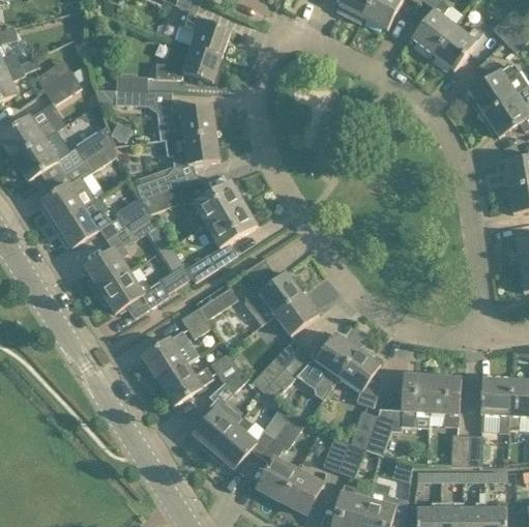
[(341,0),(335,12),(359,24),(362,19),(371,0),(341,0)]
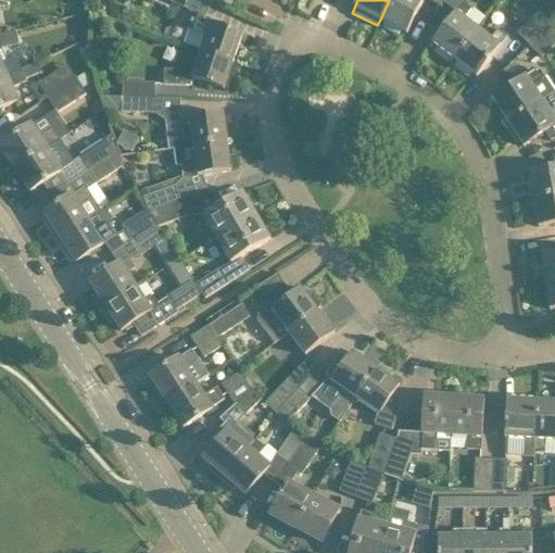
[(389,0),(380,20),(405,32),(420,0),(389,0)]
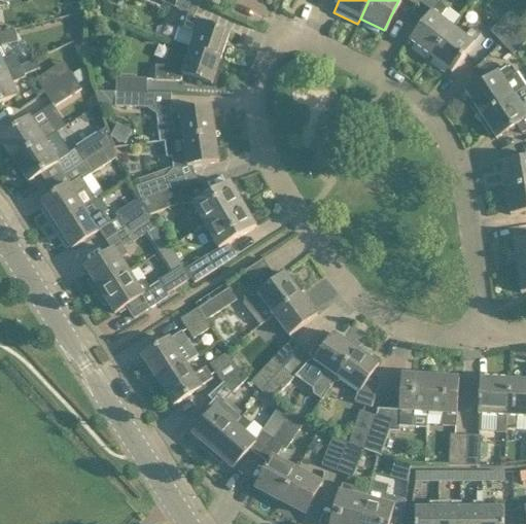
[(409,38),(429,55),(452,24),(440,14),(446,6),(437,0),(409,38)]
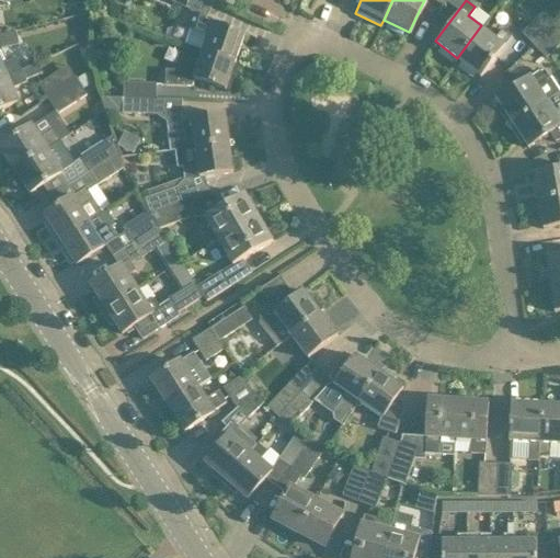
[(522,30),(534,43),(556,22),(544,9),(522,30)]
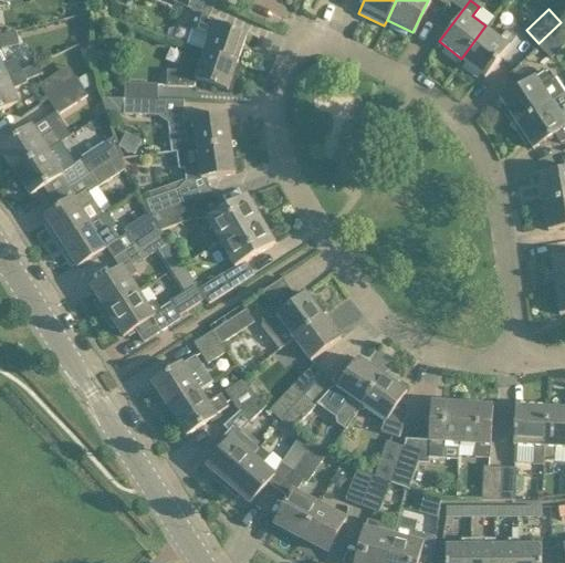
[(208,33),(202,49),(236,60),(244,31),(196,14),(191,28),(208,33)]
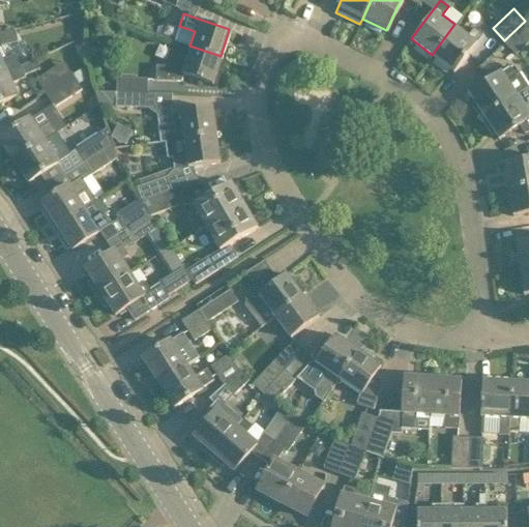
[(528,25),(525,21),(504,40),(516,53),(528,39),(528,25)]
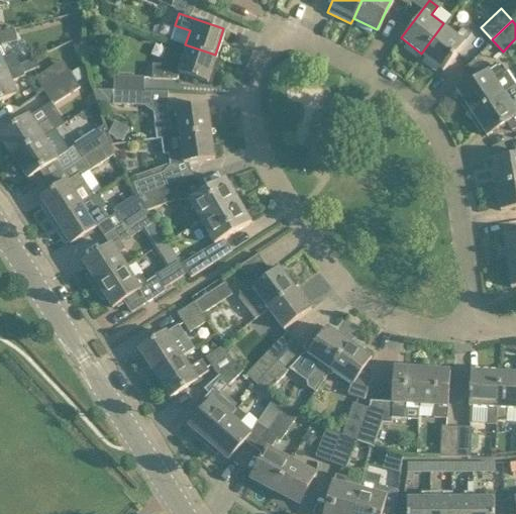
[(443,23),(421,54),(442,70),(472,31),(462,25),(456,33),(443,23)]
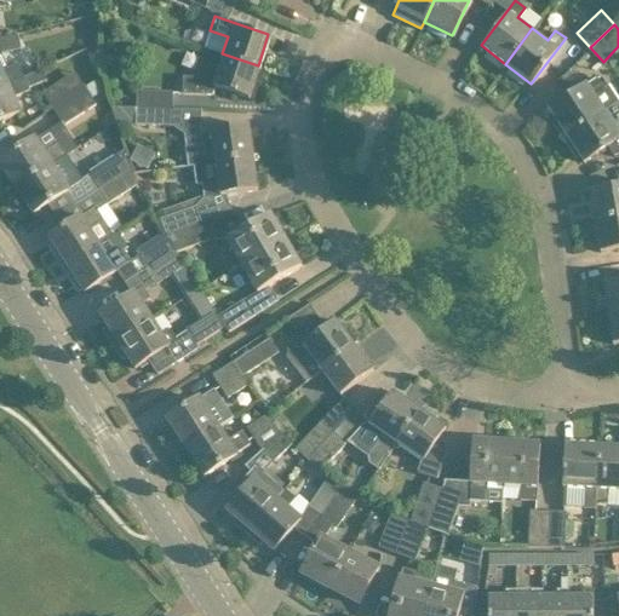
[(247,97),(258,65),(222,53),(222,55),(205,47),(199,64),(195,75),(183,75),(182,92),(212,93),(215,86),(224,88),(247,97)]
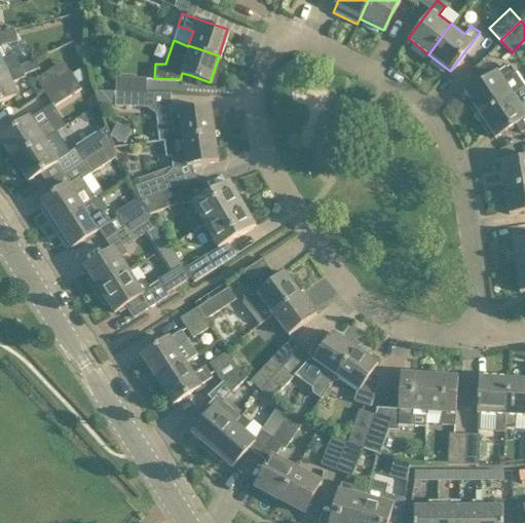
[(0,72),(19,64),(14,52),(2,58),(0,52),(0,44),(0,72)]
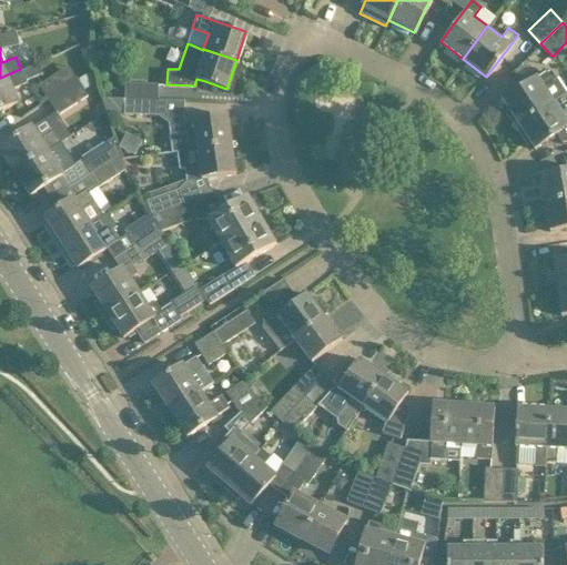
[(20,69),(0,78),(0,109),(19,101),(13,87),(27,81),(26,79),(41,71),(37,62),(21,69),(20,69)]
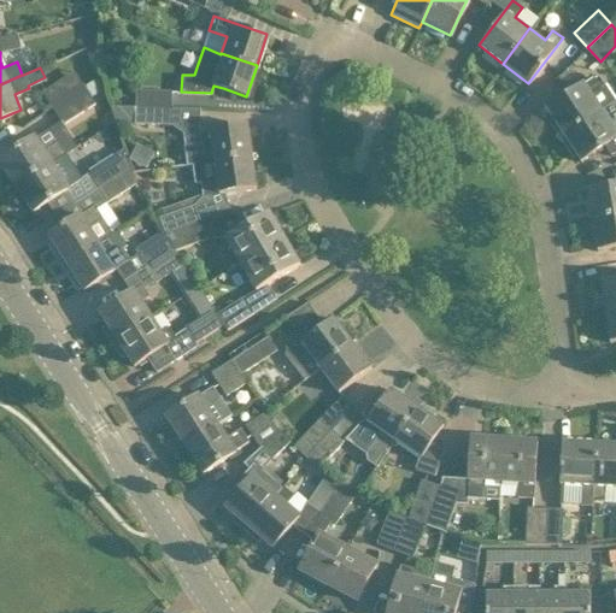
[(42,89),(52,106),(84,86),(75,70),(42,89)]
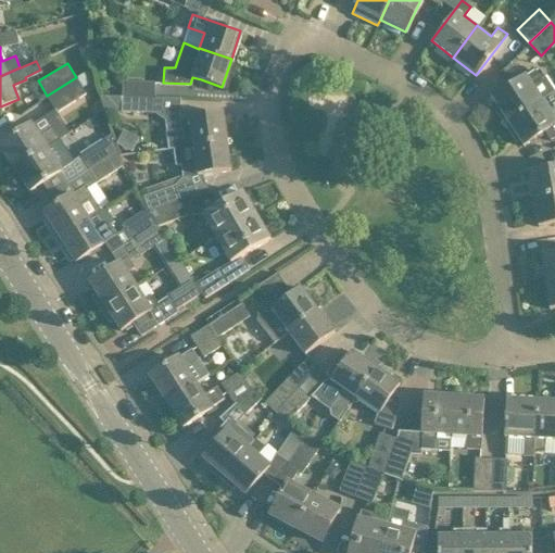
[(534,68),(492,97),(496,103),(494,105),(502,120),(505,117),(507,121),(554,89),(545,75),(541,78),(534,68)]
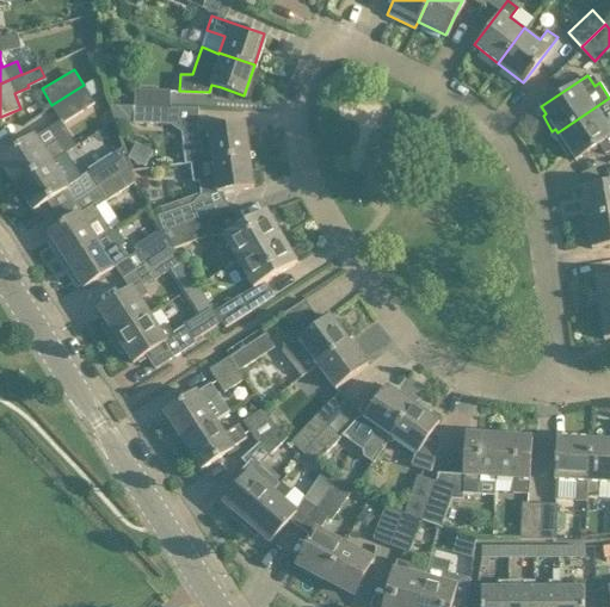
[(84,85),(51,105),(61,122),(93,101),(84,85)]
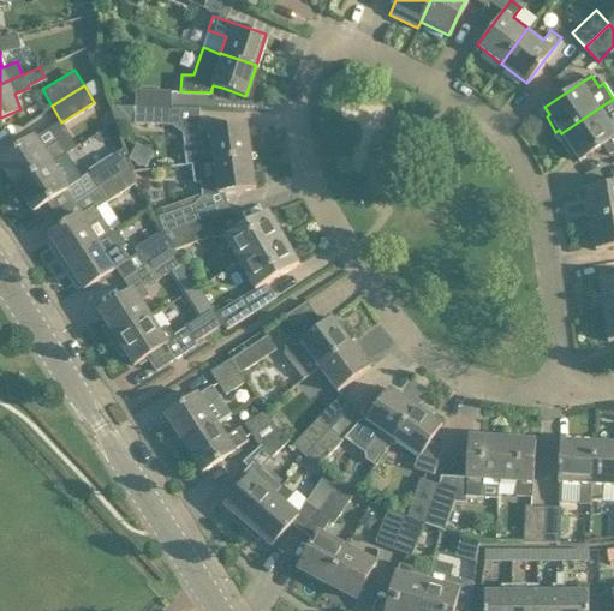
[(135,88),(133,105),(170,106),(171,89),(135,88)]
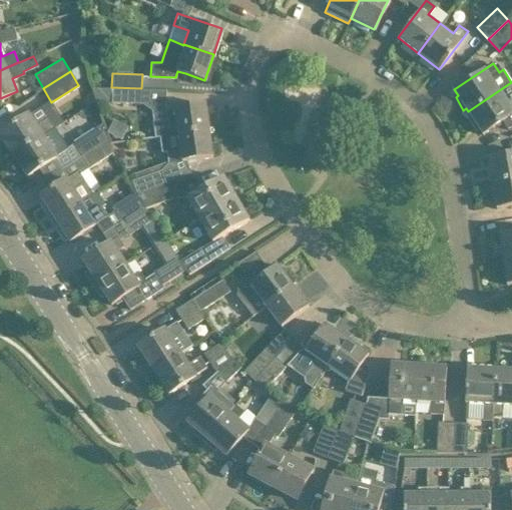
[(511,82),(468,111),(470,114),(468,116),(475,128),(479,127),(483,132),(502,120),(506,127),(511,124),(511,82)]
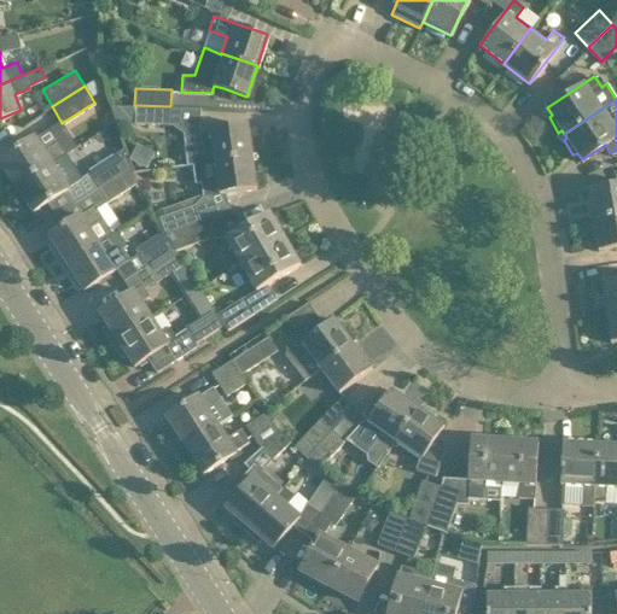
[(187,164),(192,163),(251,156),(246,123),(199,129),(199,107),(170,106),(134,105),(134,122),(169,123),(169,122),(184,132),(187,164)]
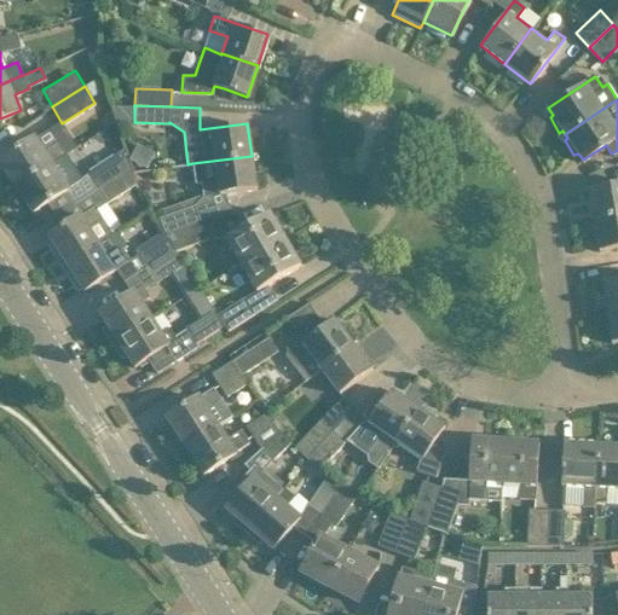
[(0,161),(16,185),(65,152),(57,139),(42,150),(34,137),(0,157),(0,161)]
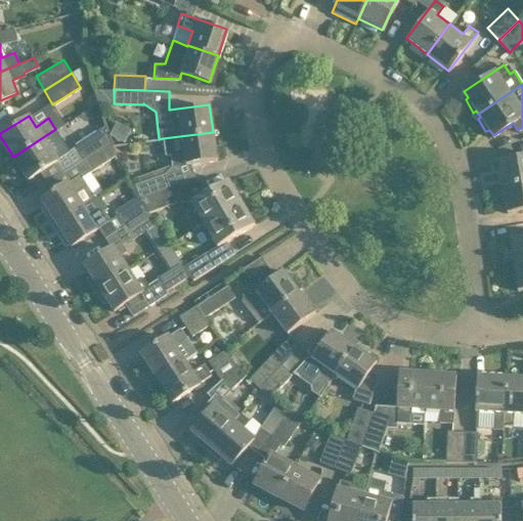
[(73,144),(82,158),(111,140),(104,124),(73,144)]
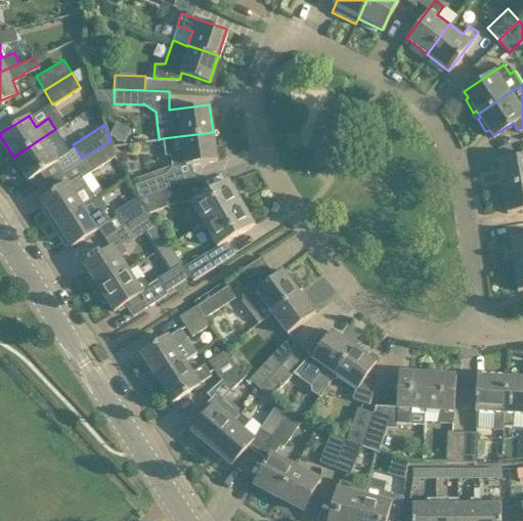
[(55,129),(13,157),(28,179),(70,152),(55,129)]
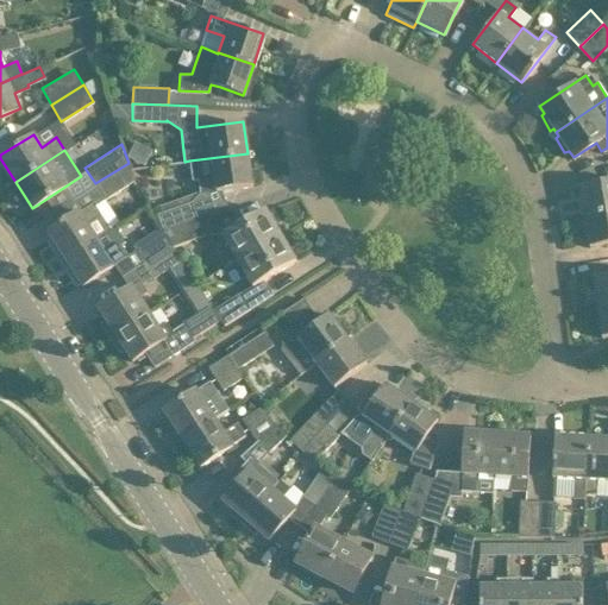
[(251,186),(248,153),(189,161),(192,178),(198,178),(199,191),(251,186)]
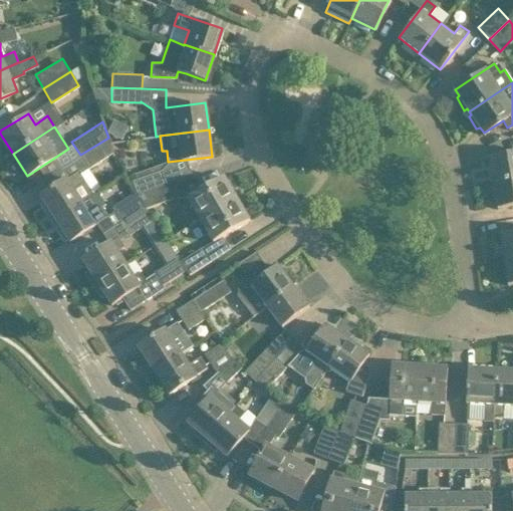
[(108,138),(80,155),(88,167),(112,152),(108,138)]
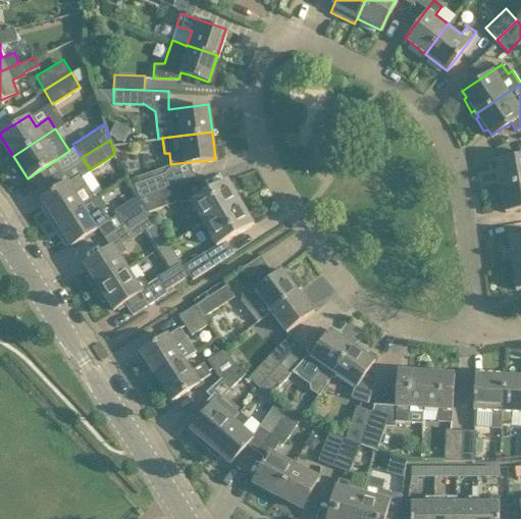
[(520,155),(496,160),(500,186),(520,180),(520,155)]
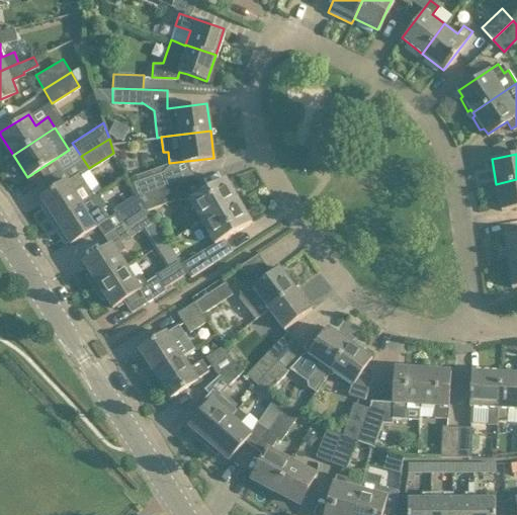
[(79,171),(39,196),(55,219),(93,194),(79,171)]
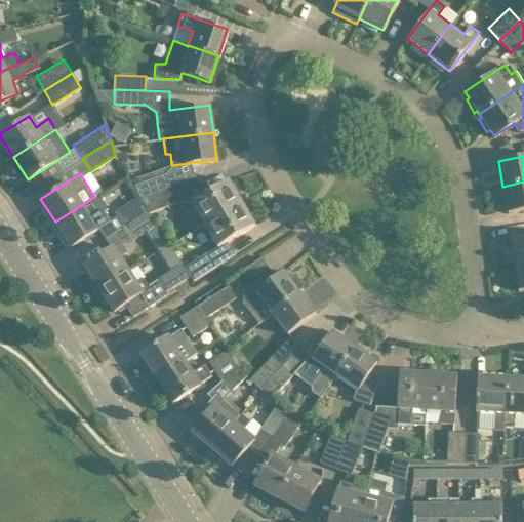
[(135,184),(140,197),(169,187),(164,173),(135,184)]
